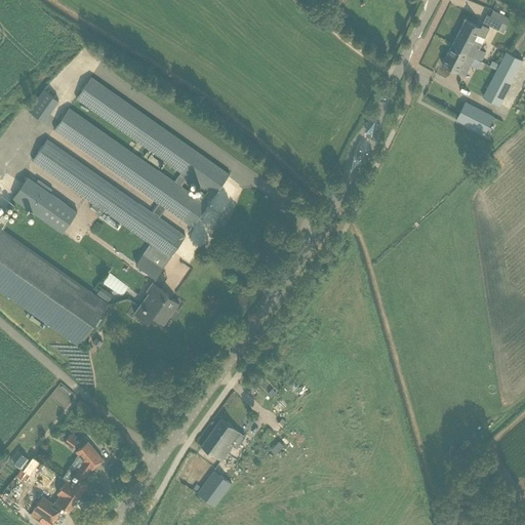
[(483,22),(491,27),(502,33),(510,18),(493,9),(489,16),(486,14),(483,22)]
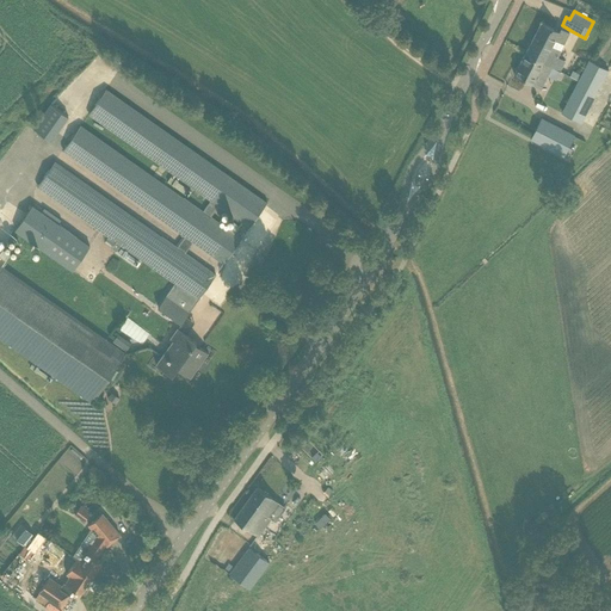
[(513,75),(524,80),(539,88),(551,67),(560,72),(565,61),(556,56),(569,32),(560,29),(559,31),(541,23),(513,75)]
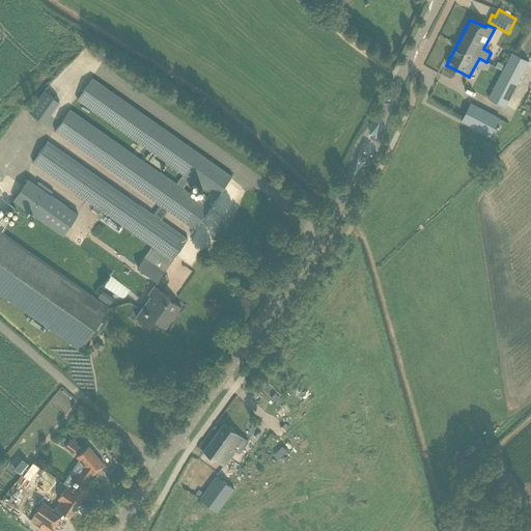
[(495,65),(502,70),(487,99),(504,107),(528,61),(511,52),(505,65),(497,61),(495,65)]
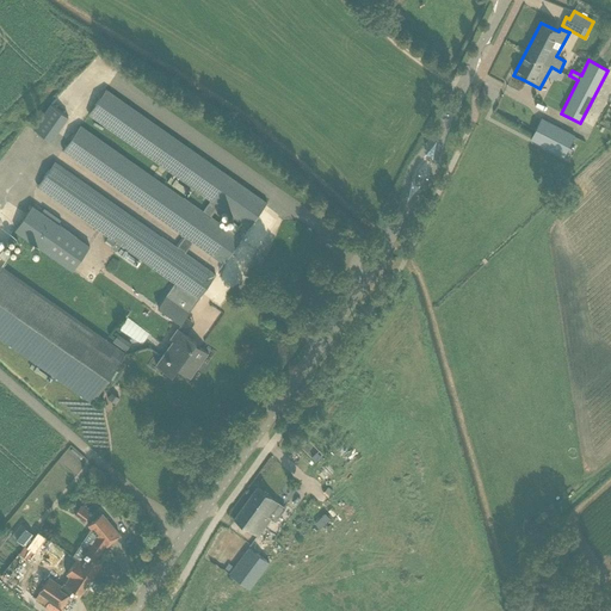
[(88,113),(210,199),(202,211),(80,125),(63,149),(185,235),(192,241),(214,257),(223,263),(241,239),(250,227),(266,203),(257,196),(106,88),(88,113)]
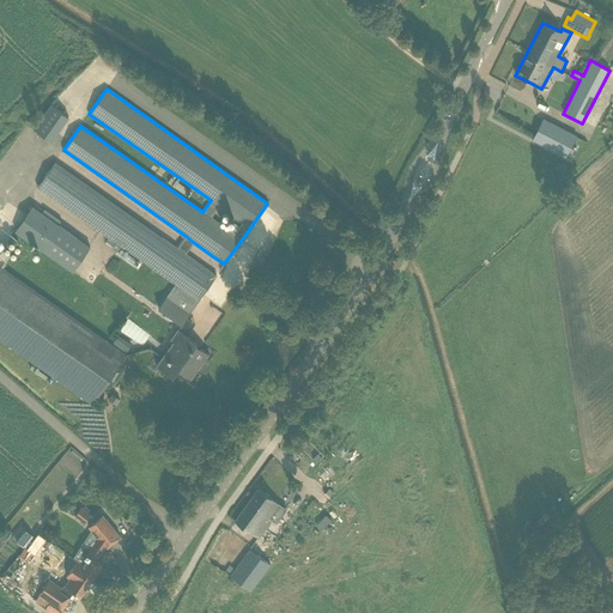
[(32,129),(50,143),(68,117),(49,104),(32,129)]
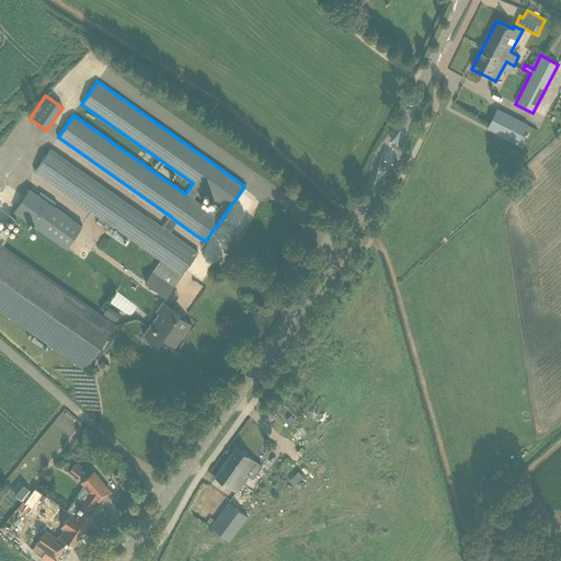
[(487,127),(517,144),(527,125),(496,109),(487,127)]
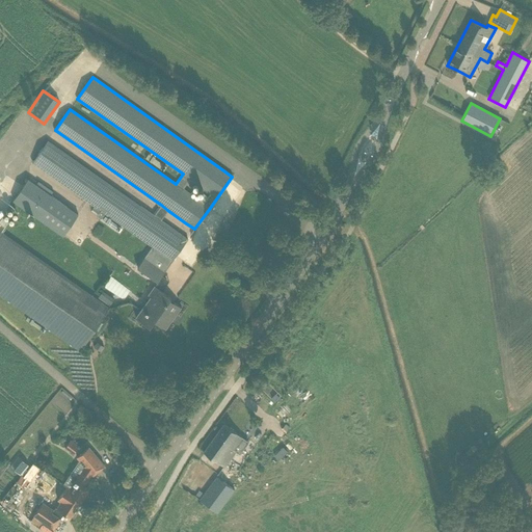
[(48,140),(32,161),(101,210),(97,215),(101,218),(105,213),(152,246),(137,267),(149,275),(157,282),(187,239),(179,234),(160,220),(167,210),(161,205),(154,215),(48,140)]
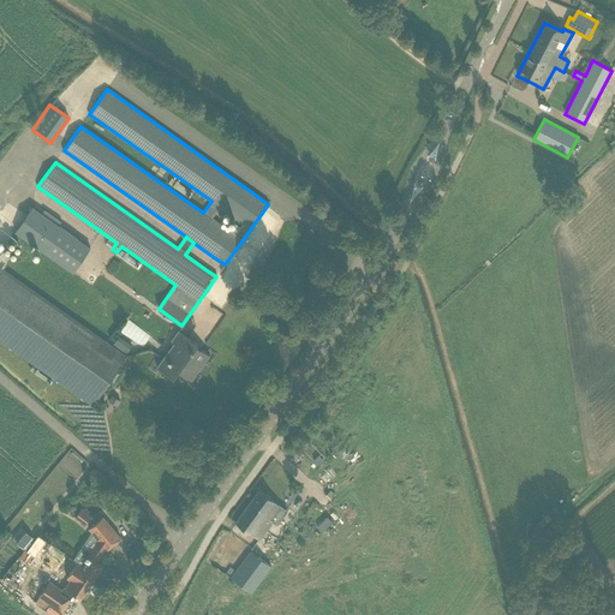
[(16,231),(73,272),(90,248),(33,207),(16,231)]
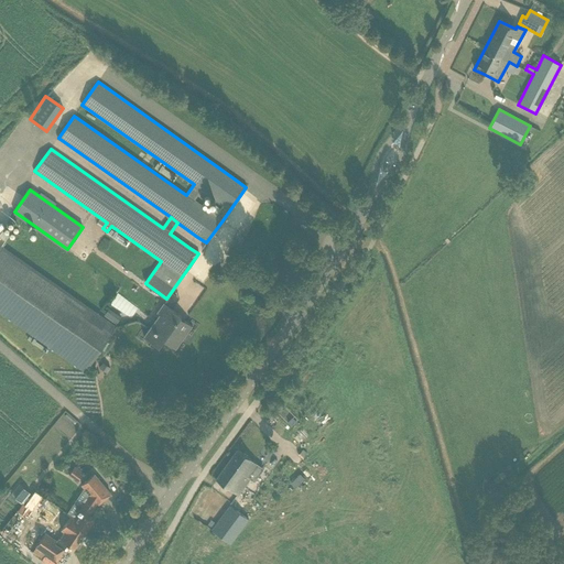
[(0,313),(85,372),(117,326),(2,246),(10,235),(2,229),(0,232),(0,313)]
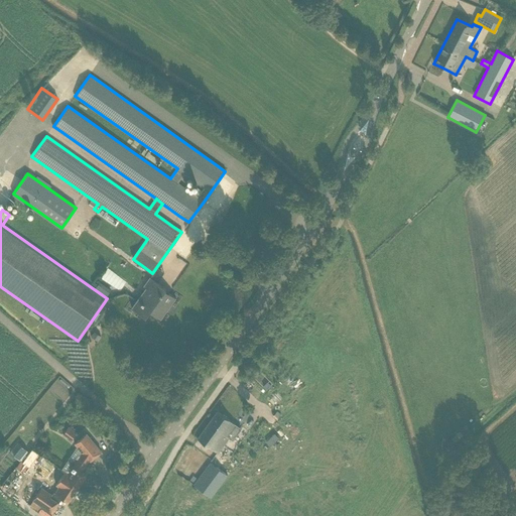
[(164,290),(165,288),(149,276),(143,286),(145,287),(131,307),(144,316),(149,311),(160,319),(175,298),(164,290)]
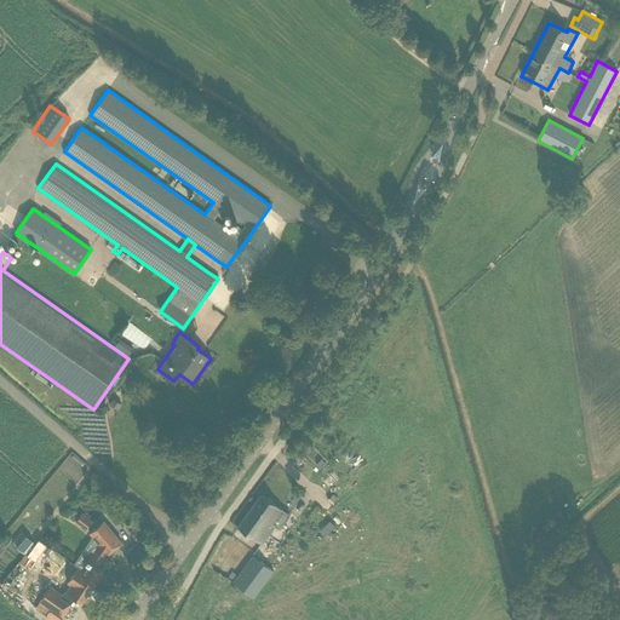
[(236,527),(246,533),(262,544),(275,527),(279,529),(290,515),(260,494),(237,526),(236,527)]
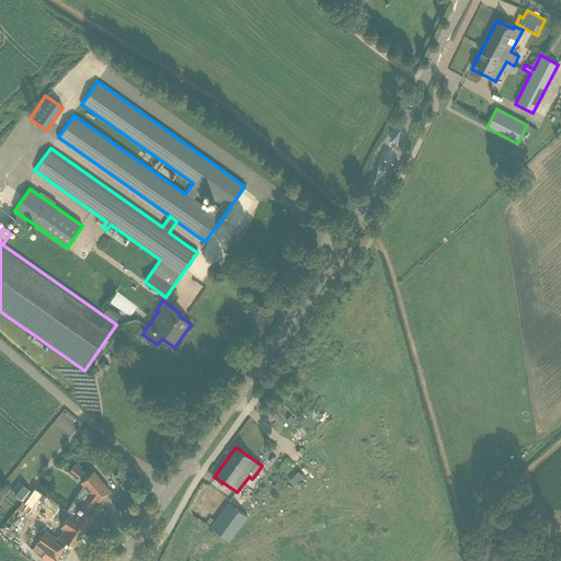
[(68,471),(77,478),(83,470),(75,464),(68,471)]
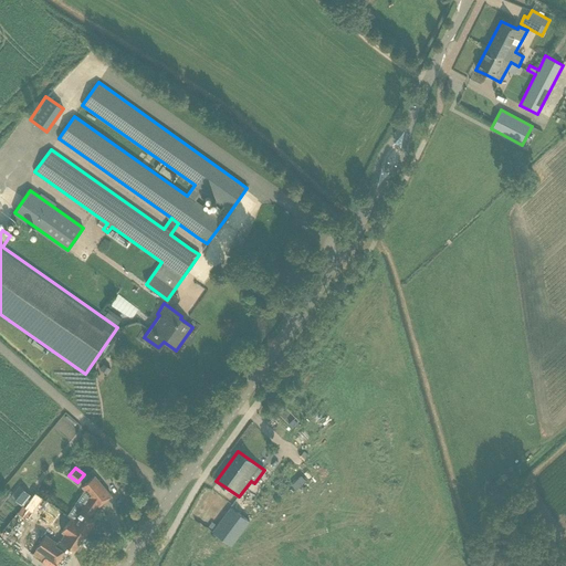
[(79,514),(74,520),(80,524),(75,531),(83,536),(94,521),(88,517),(97,504),(98,505),(109,496),(108,495),(111,494),(94,475),(81,486),(87,495),(77,504),(76,505),(75,507),(75,510),(76,512),(79,514)]
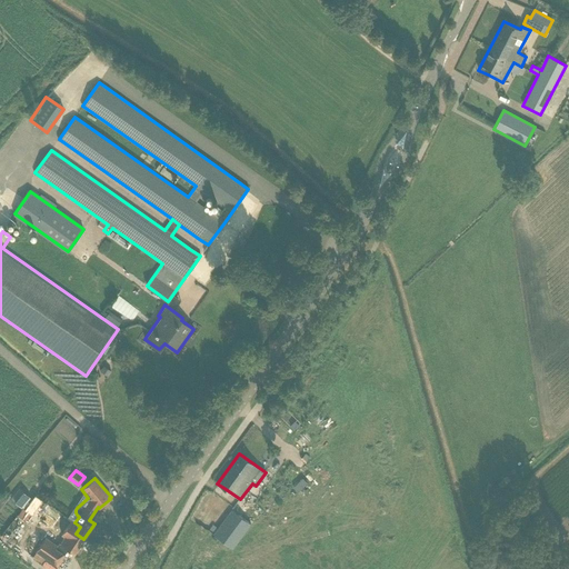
[(302,478),(298,482),(302,488),(308,483),(302,478)]
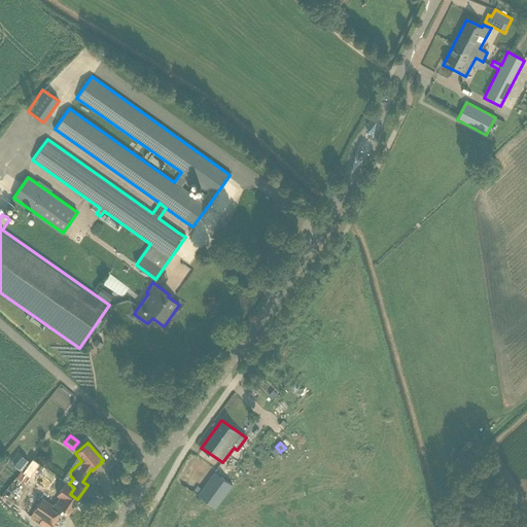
[(26,464),(29,460),(18,452),(9,462),(21,470),(22,471),(27,465),(26,464)]
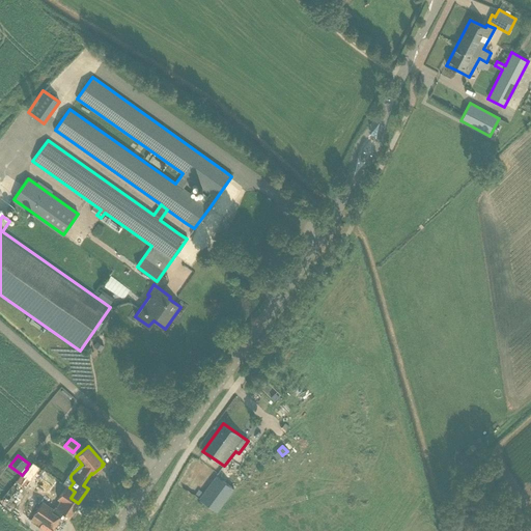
[(25,486),(39,467),(32,462),(23,475),(22,475),(21,474),(17,480),(25,486)]
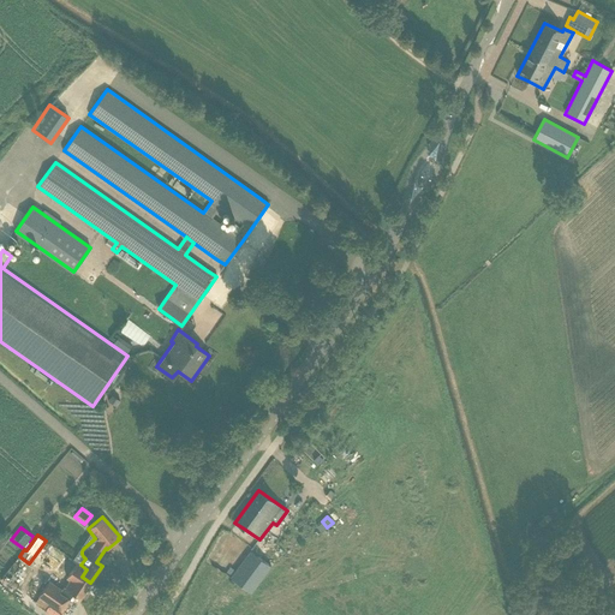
[(231,578),(240,585),(252,595),(272,567),(250,551),(231,578)]
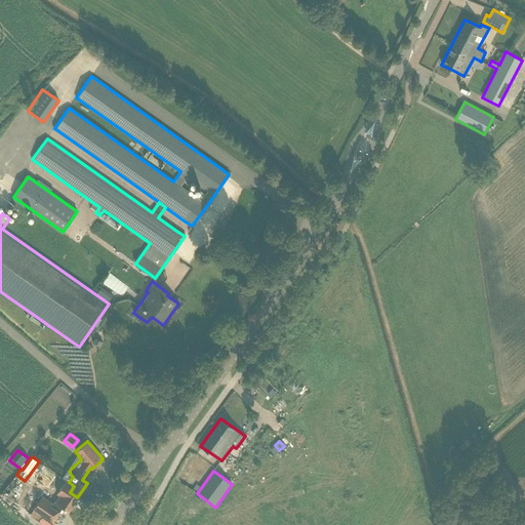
[(69,482),(66,480),(56,494),(59,496),(55,501),(69,511),(77,497),(70,492),(74,486),(69,482)]
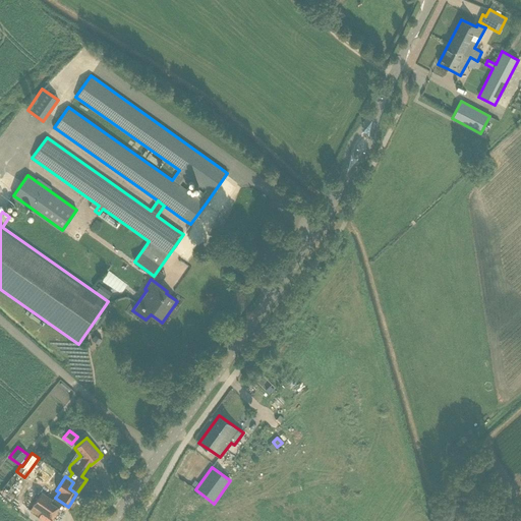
[(30,509),(39,516),(42,511),(52,518),(59,508),(51,502),(52,500),(42,493),(30,509)]
